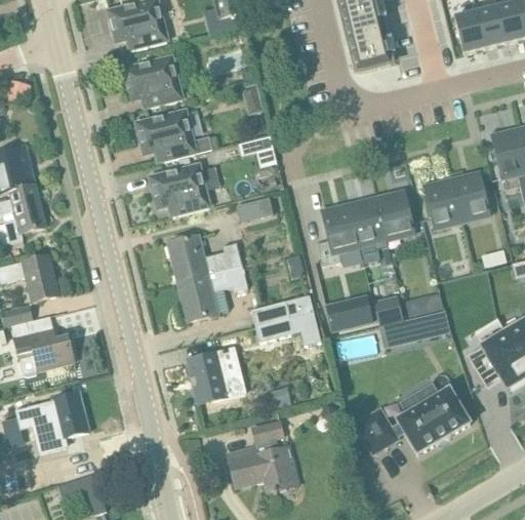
[(116,39),(127,37),(130,49),(167,40),(157,0),(148,0),(109,9),(116,39)]
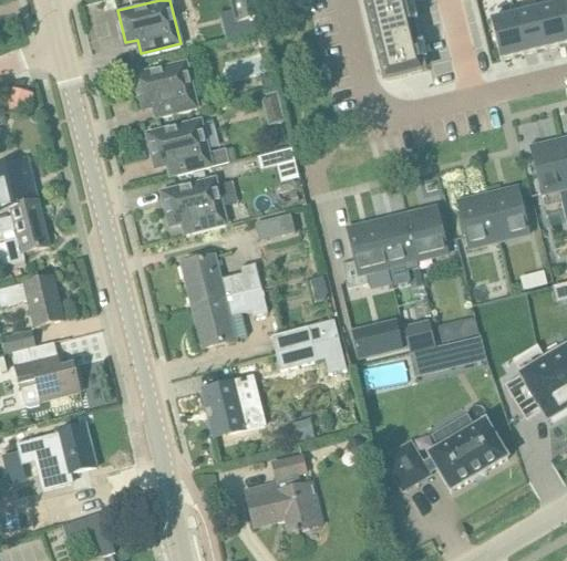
[(237,20),(223,23),(226,37),(246,32),(265,27),(263,13),(258,0),(233,0),(234,6),(237,20)]
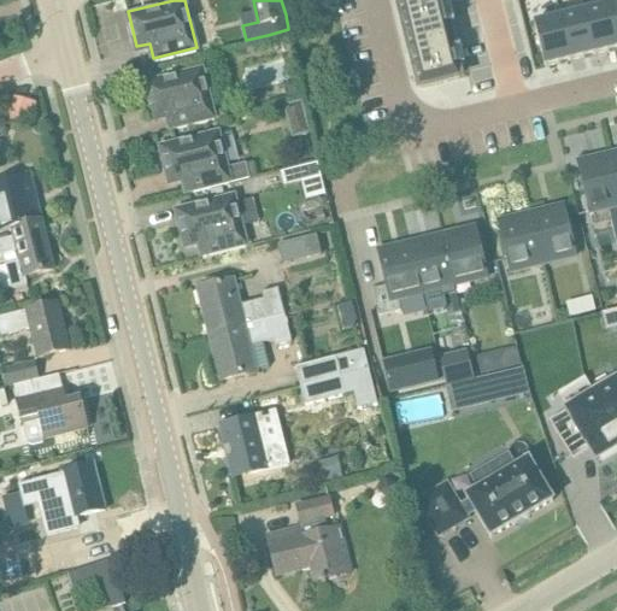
[(394,0),(417,88),(465,76),(462,62),(464,60),(459,42),(457,42),(452,21),(454,21),(448,0),(394,0)]
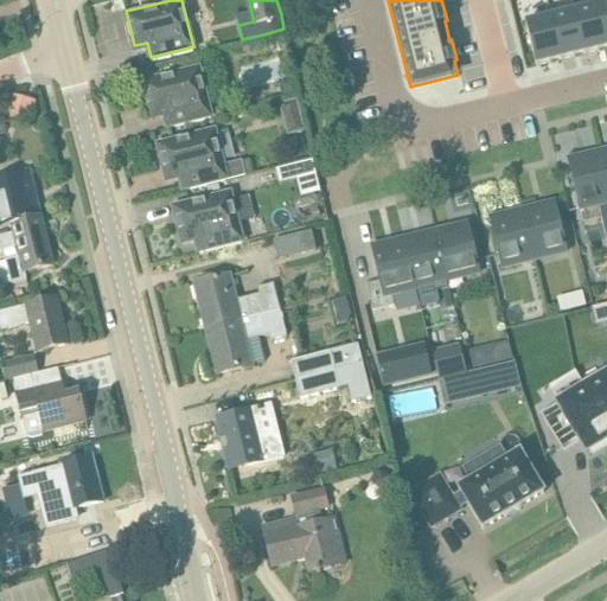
[(574,0),(575,5),(587,50),(606,44),(606,29),(600,0),(574,0)]
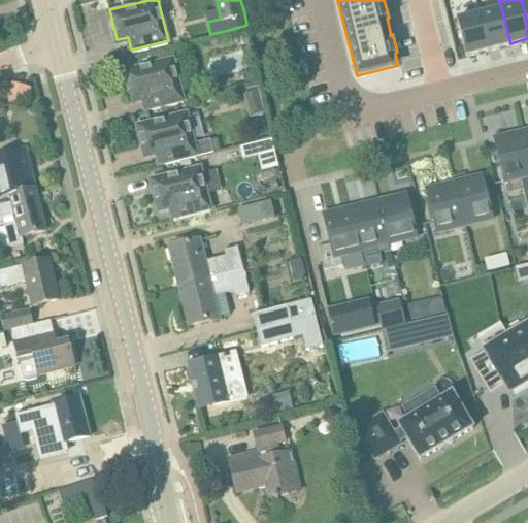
[(500,4),(480,9),(489,48),(510,43),(500,4)]
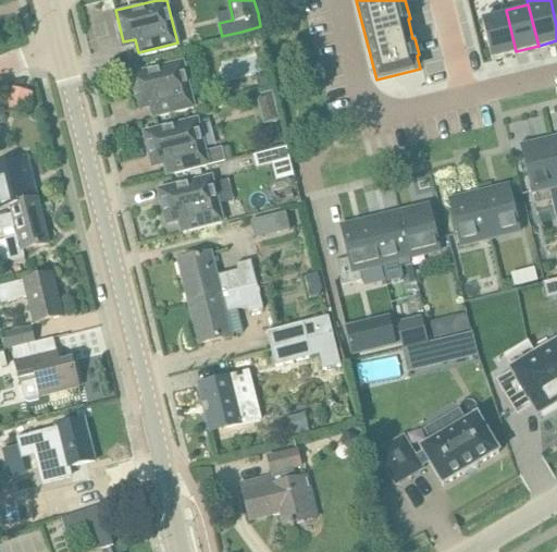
[(506,10),(482,16),(492,57),(516,51),(506,10)]
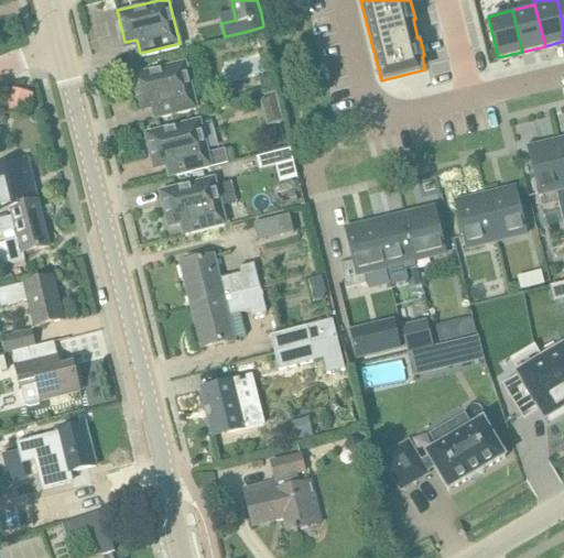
[(141,105),(153,102),(156,116),(195,106),(184,61),(133,73),(141,105)]
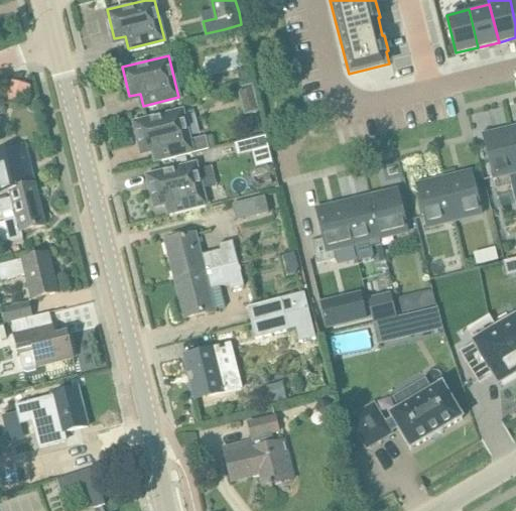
[(249,61),(236,66),(240,79),(253,75),(249,61)]
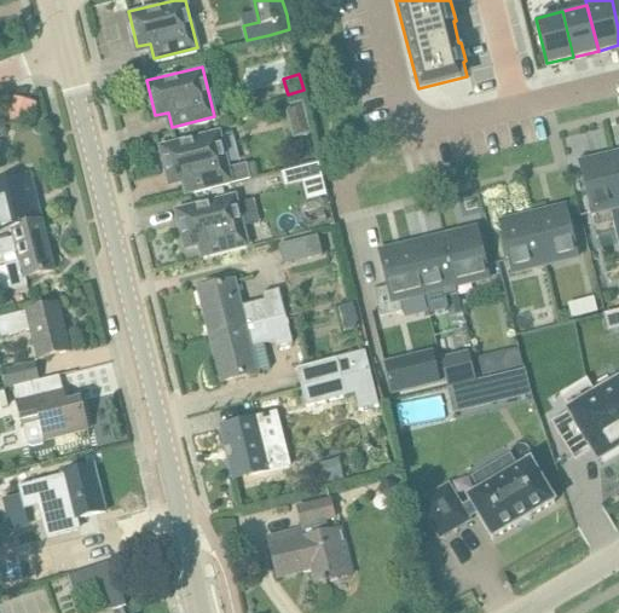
[(5,90),(0,107),(9,108),(6,119),(30,125),(33,111),(36,97),(5,90)]
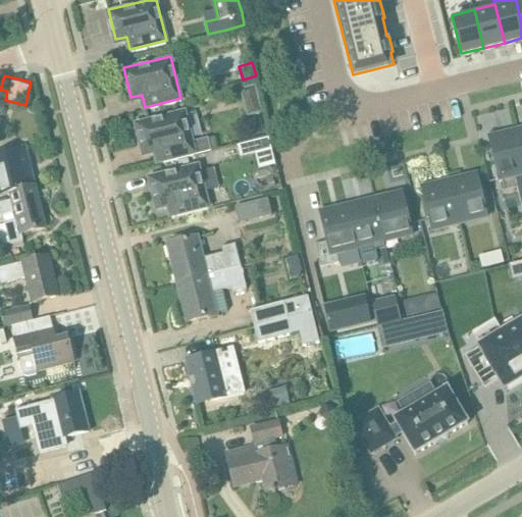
[(247,112),(261,109),(255,82),(241,85),(247,112)]
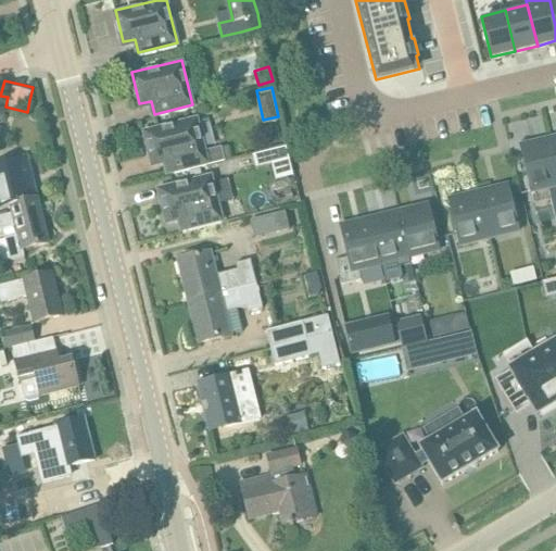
[(153,161),(165,158),(168,171),(207,161),(231,155),(228,140),(203,147),(196,116),(146,129),(153,161)]
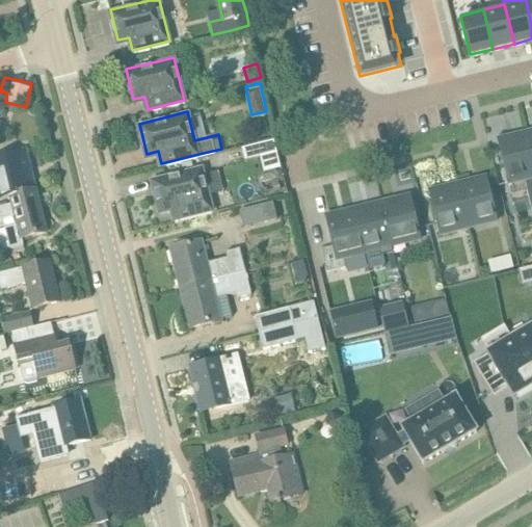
[(509,133),(498,136),(503,156),(509,180),(525,176),(531,205),(531,153),(526,129),(513,132),(509,133)]
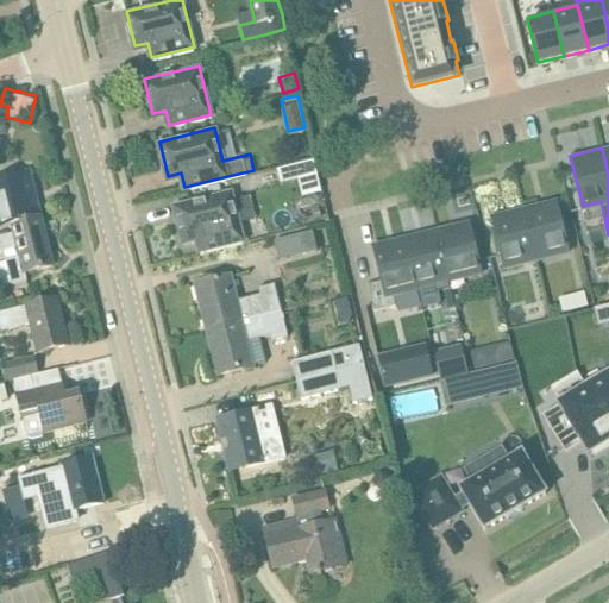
[(0,223),(11,220),(32,214),(42,212),(30,168),(0,175),(0,223)]
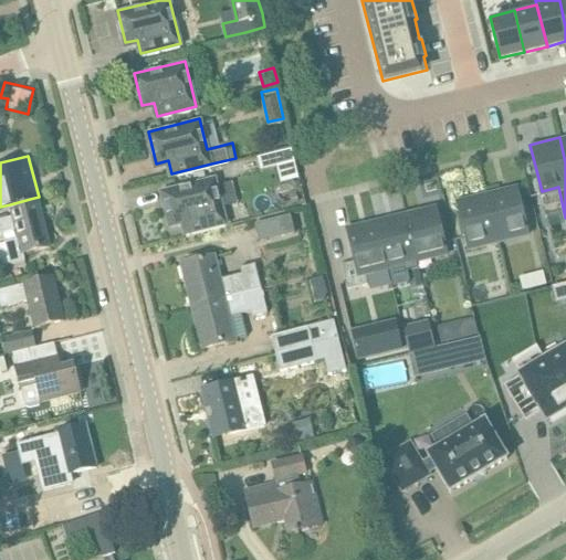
[(226,222),(221,203),(238,199),(232,178),(216,182),(215,177),(163,189),(170,222),(182,219),(186,232),(226,222)]
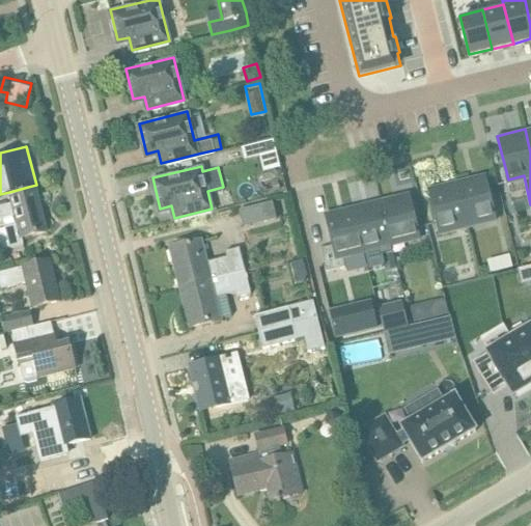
[(457,180),(468,223),(496,217),(484,173),(457,180)]
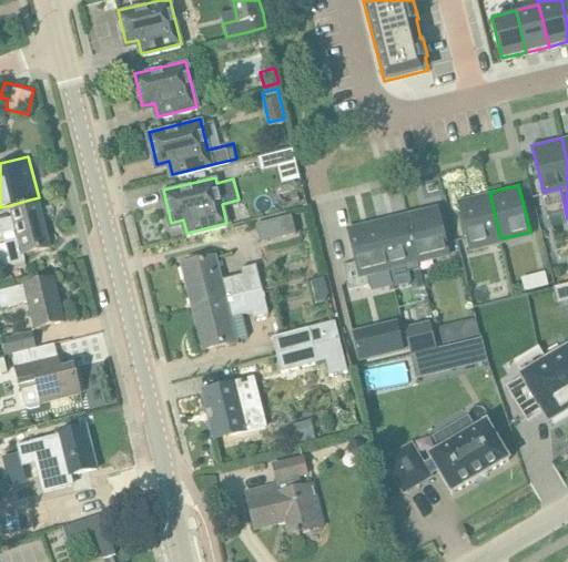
[(500,238),(489,192),(459,200),(470,246),(500,238)]
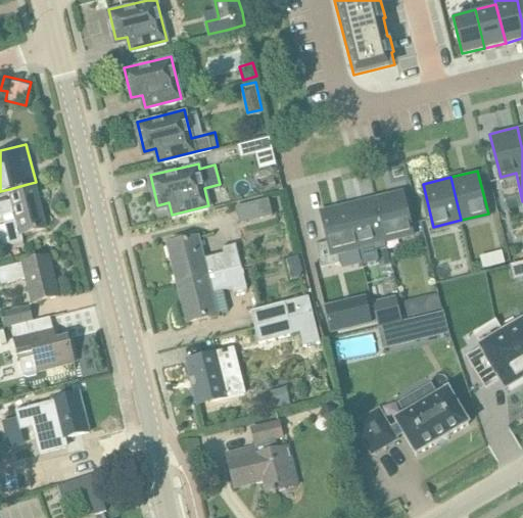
[(0,212),(5,220),(10,241),(24,237),(21,231),(46,225),(36,182),(28,184),(9,189),(11,197),(0,199),(0,212)]
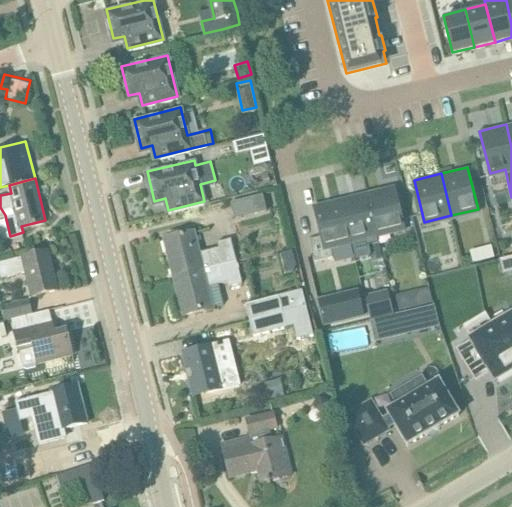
[(404,227),(394,184),(367,191),(378,233),(404,227)]
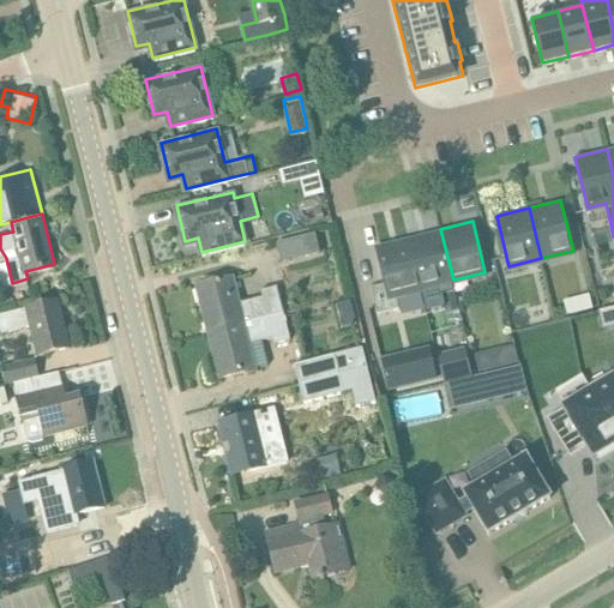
[(320,247),(315,228),(277,239),(282,258),(320,247)]
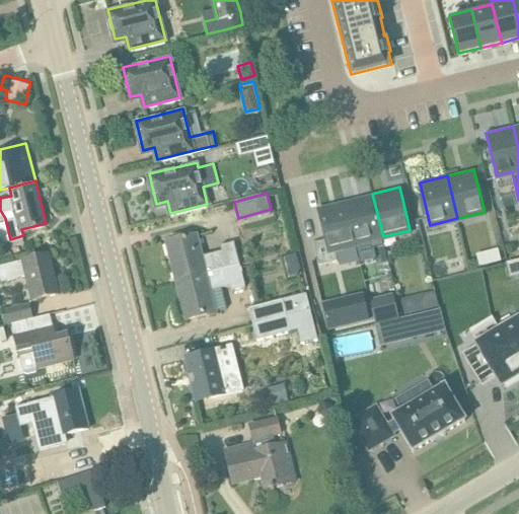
[(372,194),(346,200),(356,243),(383,236),(372,194)]
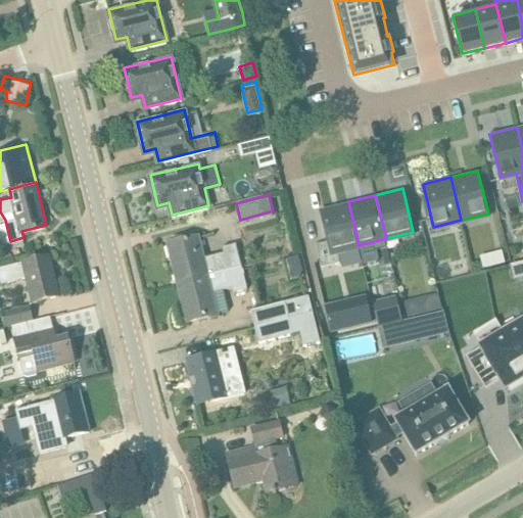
[(319,240),(316,241),(321,264),(340,259),(338,249),(359,245),(348,201),(339,204),(334,205),(321,208),(325,228),(326,229),(328,238),(319,240)]
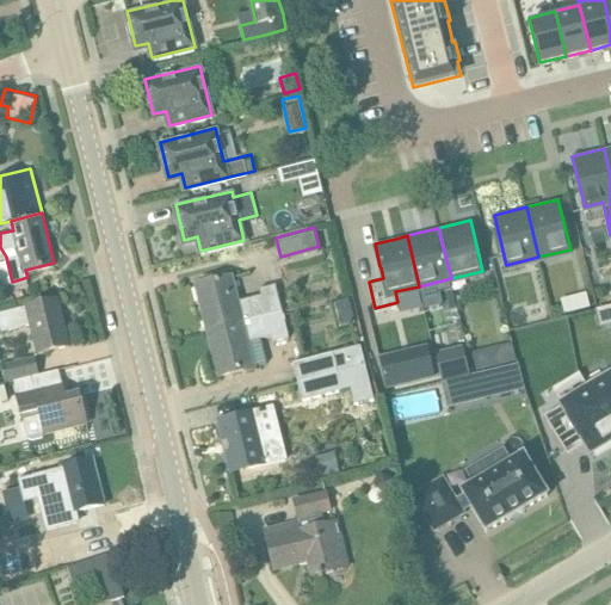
[(260,291),(236,297),(230,272),(195,282),(207,326),(282,308),(276,281),(259,285),(260,291)]
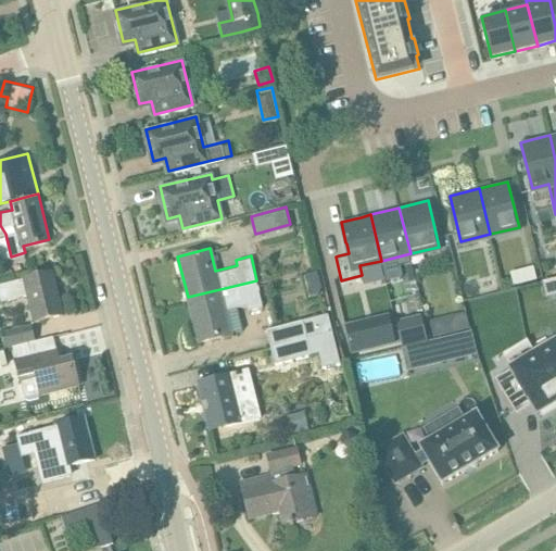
[(412,260),(405,261),(409,280),(416,278),(412,260)]
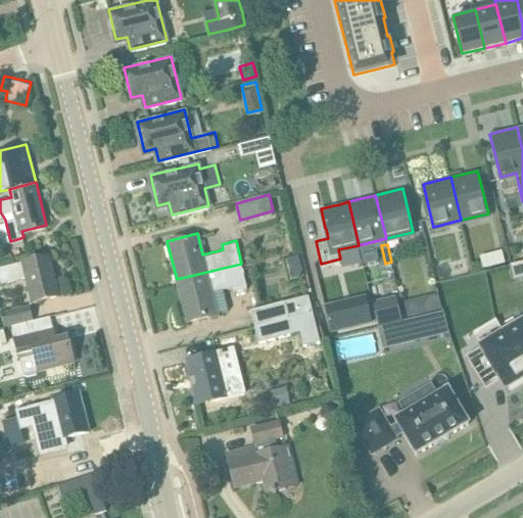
[(506,247),(479,254),(482,267),(510,261),(506,247)]
